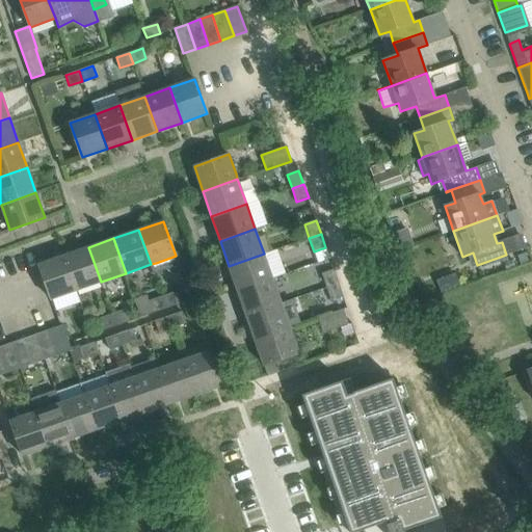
[(76,291),(101,282),(88,247),(63,256),(76,291)]
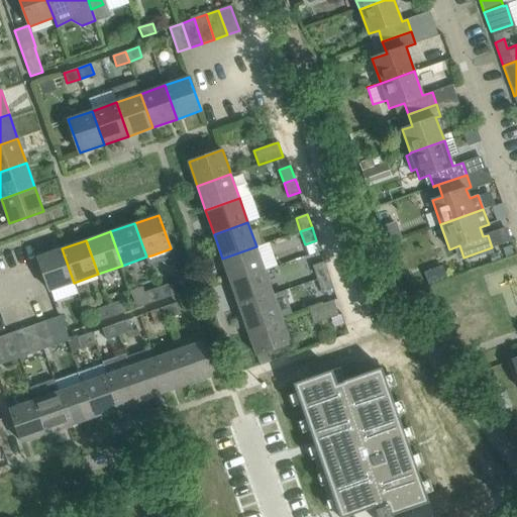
[(231,283),(265,271),(256,246),(222,259),(231,283)]
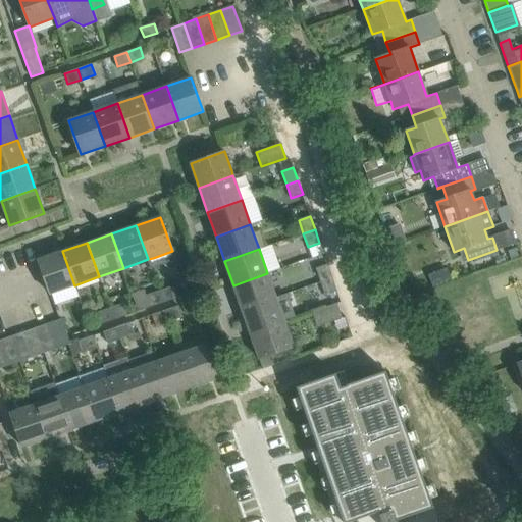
[(50,294),(74,285),(62,251),(38,260),(50,294)]
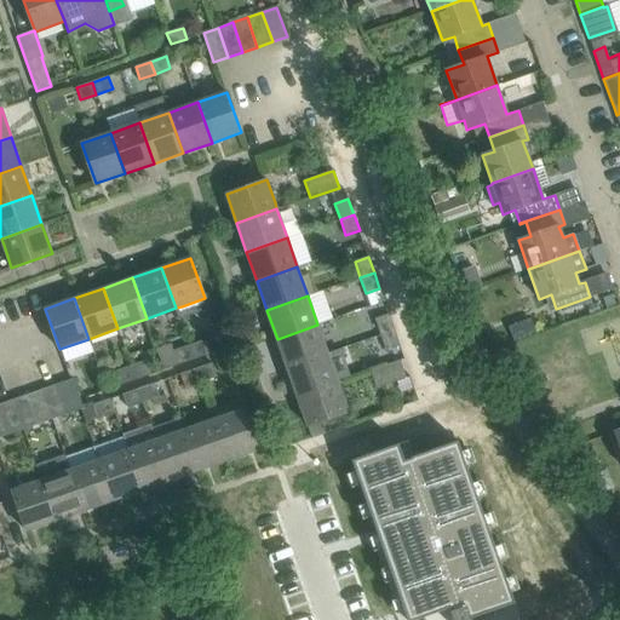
[(380,334),(394,329),(389,314),(375,319),(380,334)]
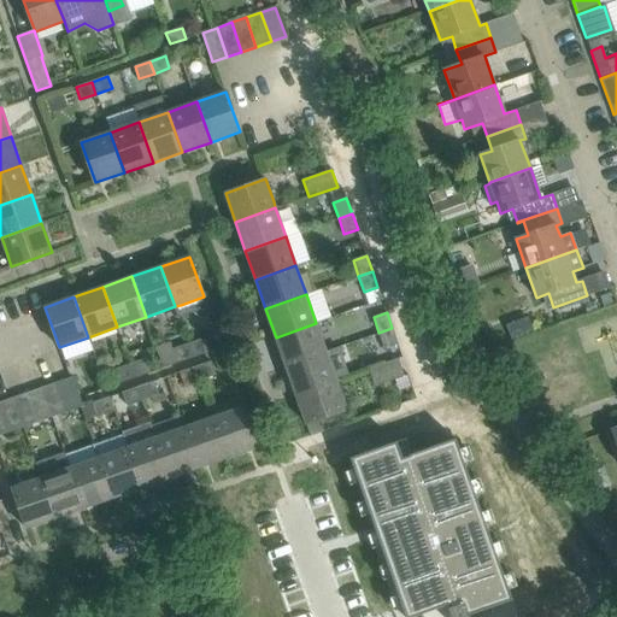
[(286,366),(325,352),(316,323),(276,338),(286,366)]
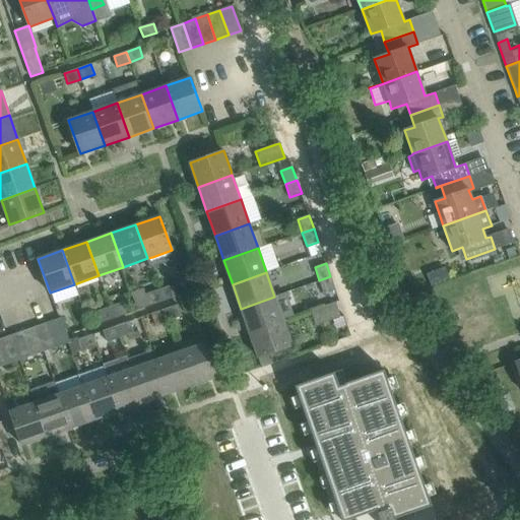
[(324,295),(335,290),(330,276),(319,280),(324,295)]
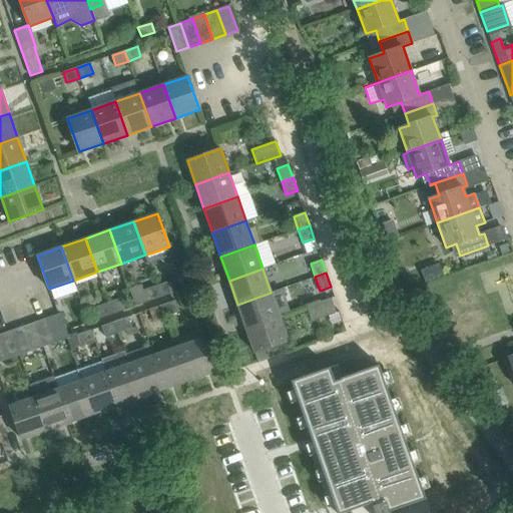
[(160,297),(173,293),(170,284),(157,288),(160,297)]
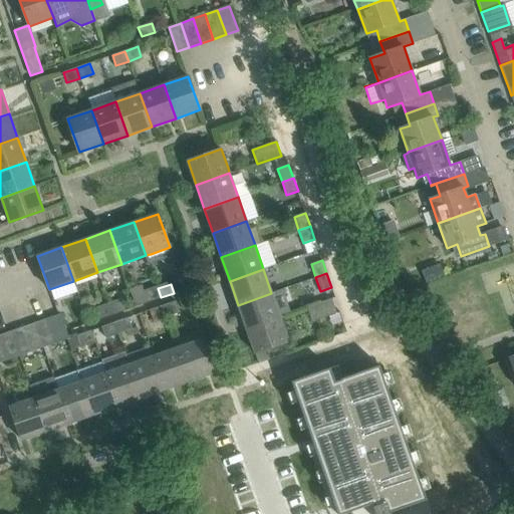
[(148,302),(161,297),(158,288),(145,293),(148,302)]
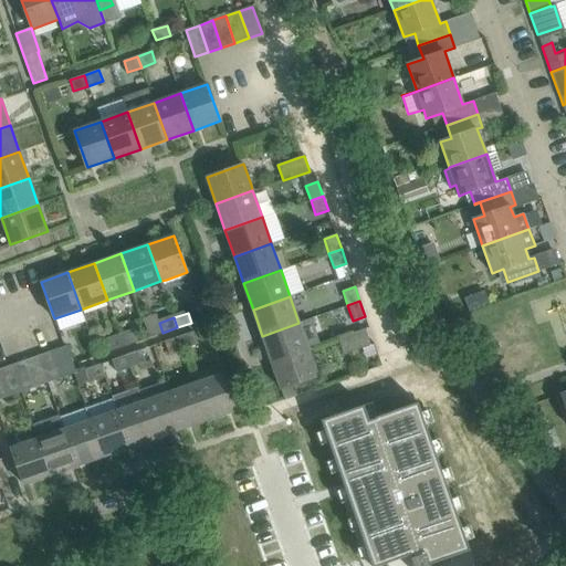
[(310,329),(302,332),(299,323),(262,336),(271,363),(308,349),(307,347),(315,345),(310,329)]
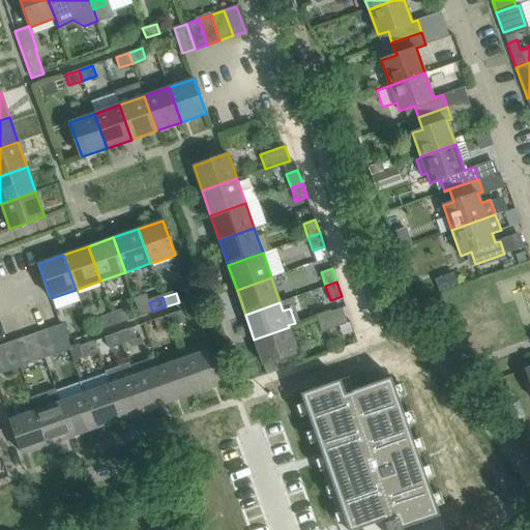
[(347,323),(342,308),(317,317),(322,331),(347,323)]
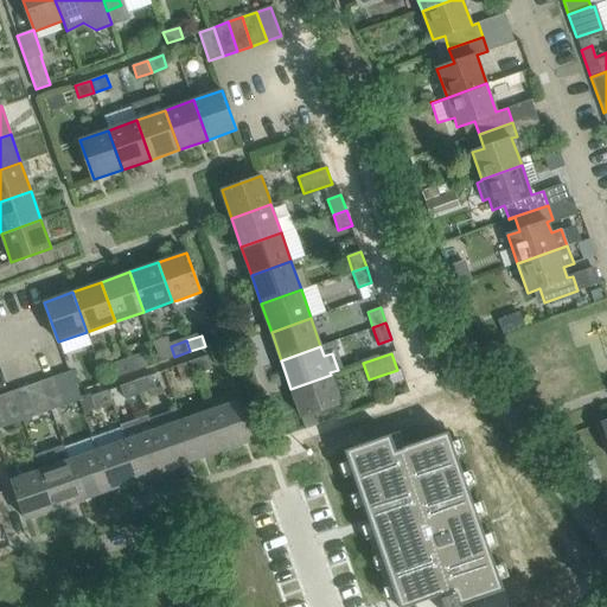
[(134,371),(148,366),(145,355),(129,360),(134,371)]
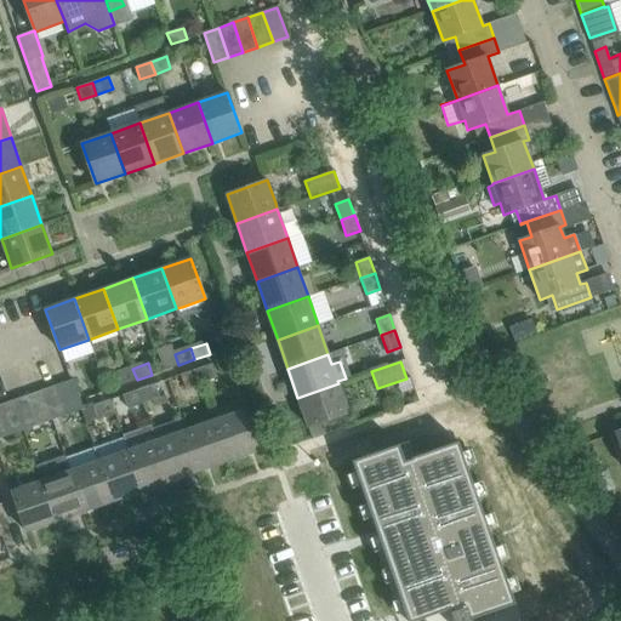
[(198,369),(201,377),(217,372),(214,363),(198,369)]
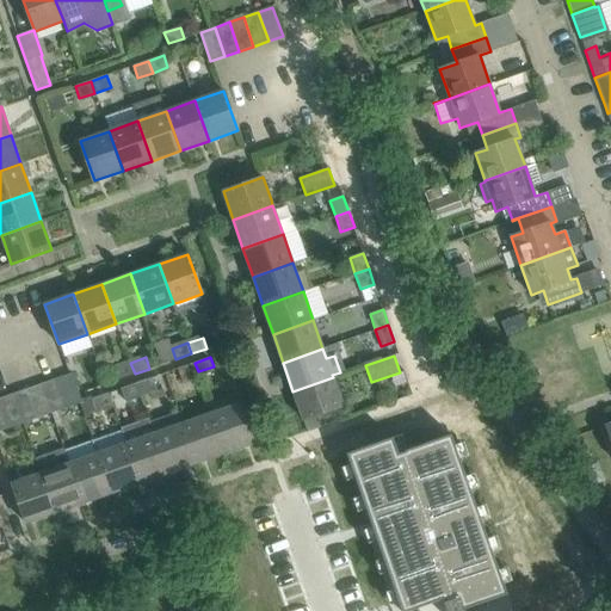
[(119,380),(135,374),(130,363),(115,368),(119,380)]
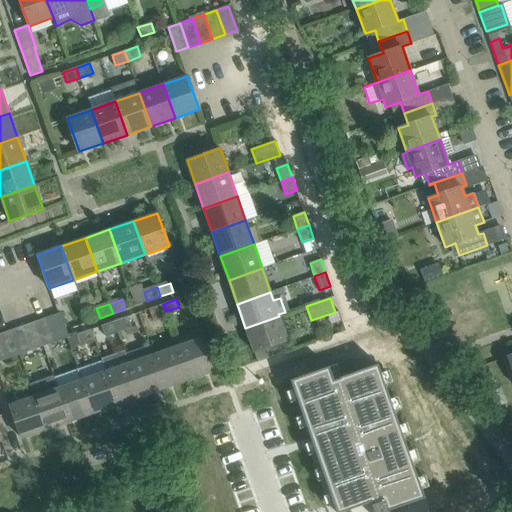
[(153,316),(166,311),(163,304),(150,309),(153,316)]
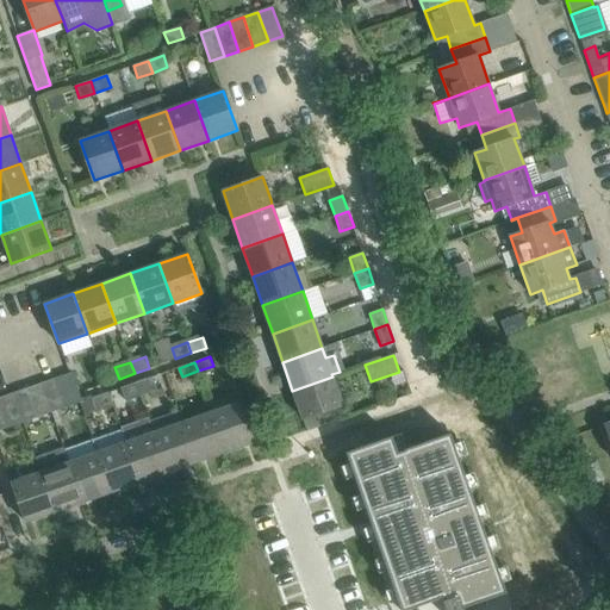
[(82,402),(80,394),(72,372),(57,378),(68,406),(82,402)]
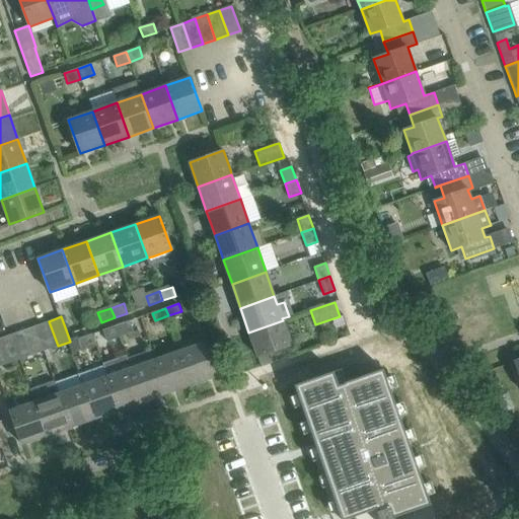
[(118,325),(120,332),(133,327),(131,320),(118,325)]
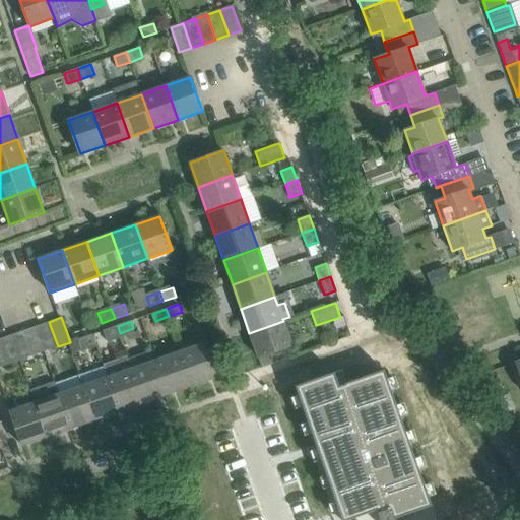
[(291,345),(284,326),(283,321),(249,333),(258,358),(291,345)]
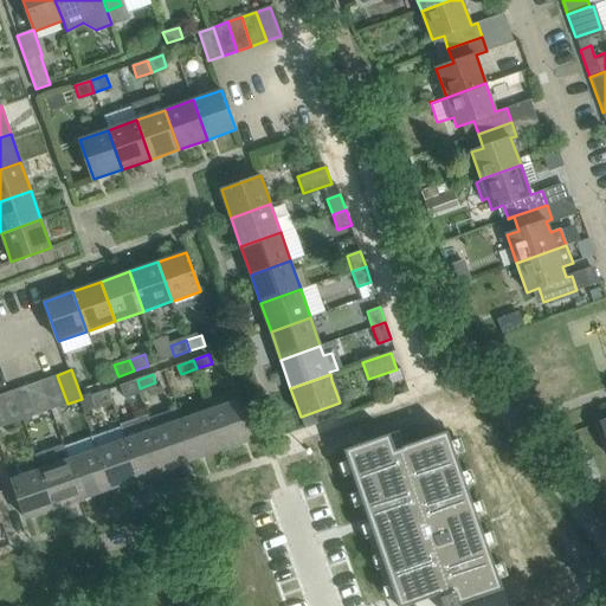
[(52,408),(68,404),(57,375),(43,380),(52,408)]
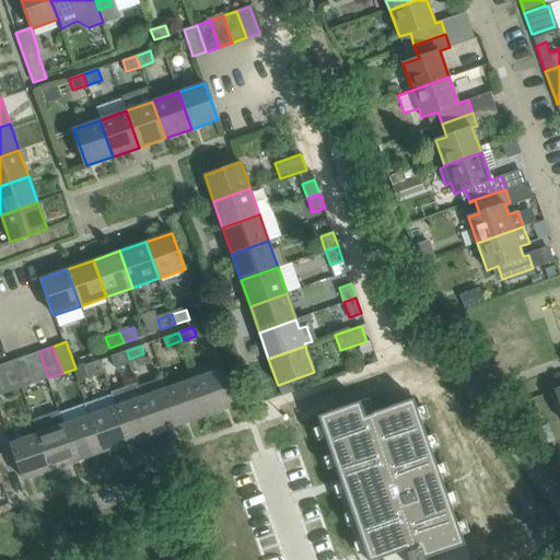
[(35,383),(48,377),(39,351),(25,357),(35,383)]
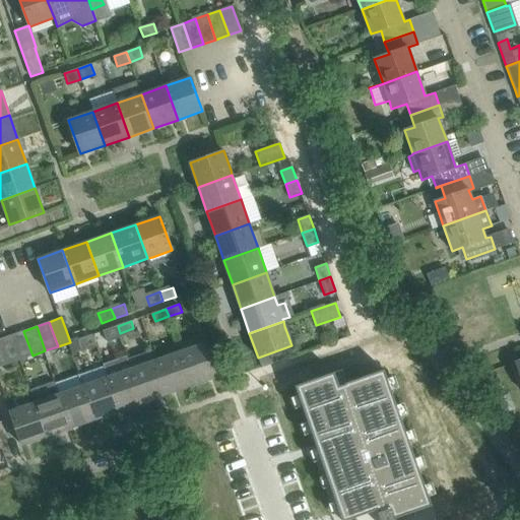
[(107,337),(120,333),(118,326),(105,330),(107,337)]
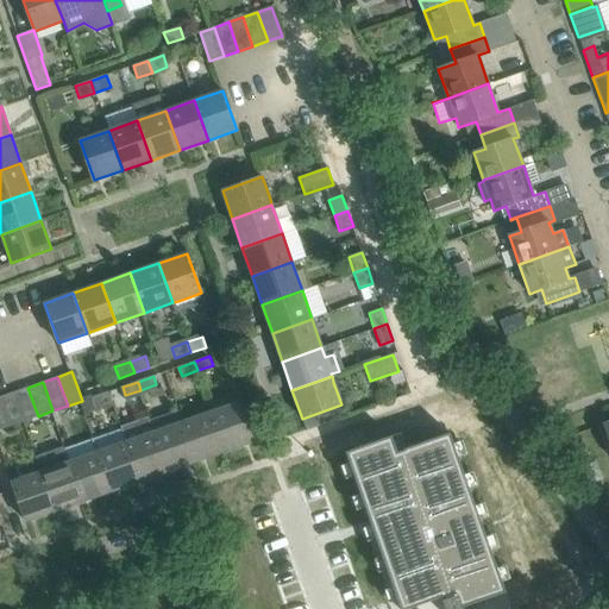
[(23,421),(38,416),(27,388),(13,393),(23,421)]
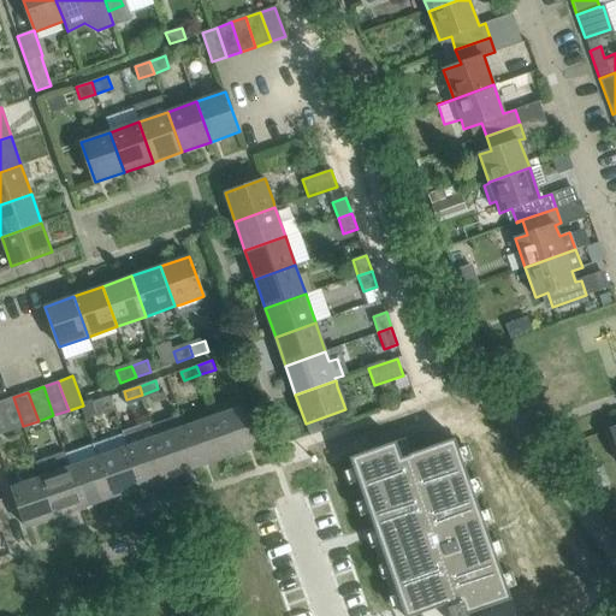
[(111,396),(94,402),(96,410),(113,404),(111,396)]
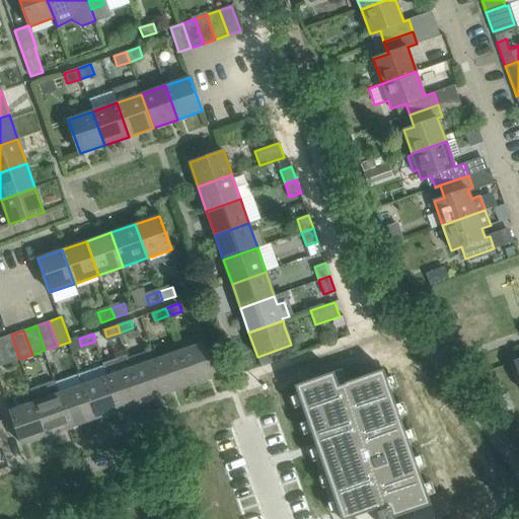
[(24,372),(19,359),(11,335),(0,338),(0,343),(7,364),(11,376),(24,372)]
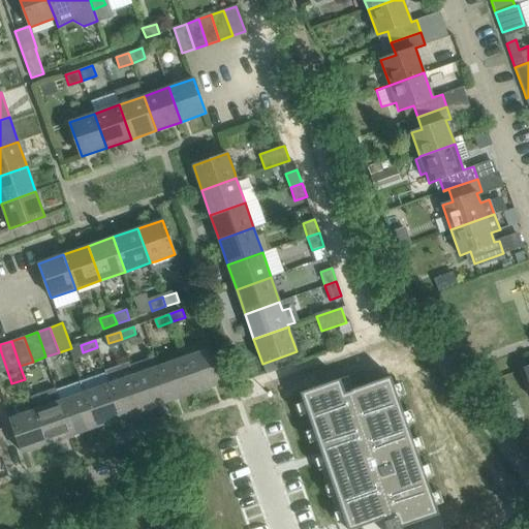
[(183,358),(195,392),(220,383),(208,349),(183,358)]
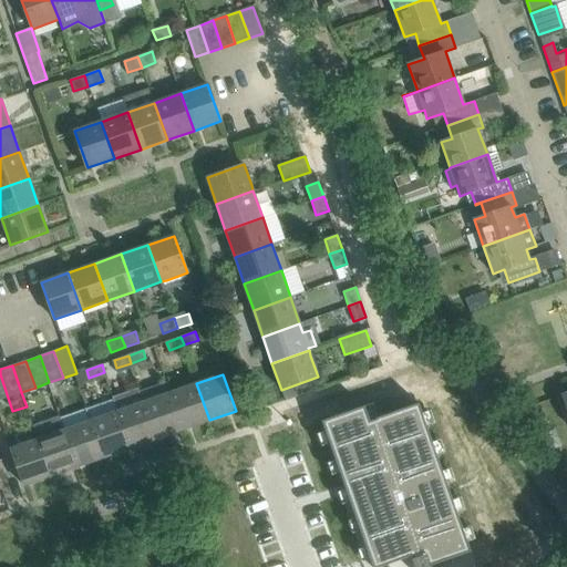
[(183,430),(169,393),(166,381),(140,390),(143,402),(156,439),(183,430)]
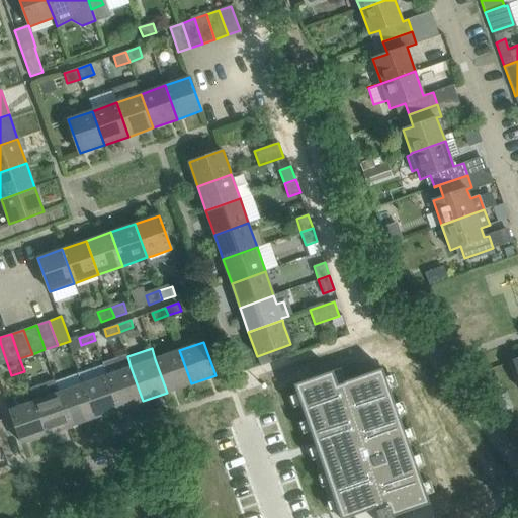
[(167,393),(191,383),(179,350),(155,359),(167,393)]
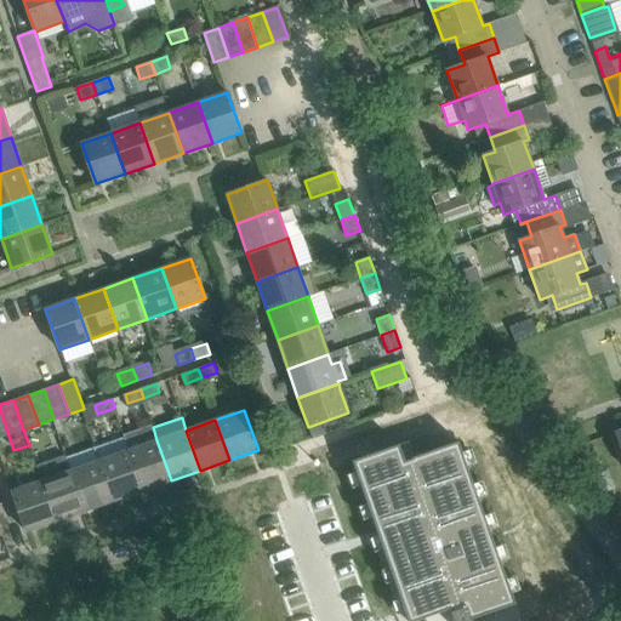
[(157,440),(153,442),(148,427),(124,436),(142,491),(171,480),(157,440)]
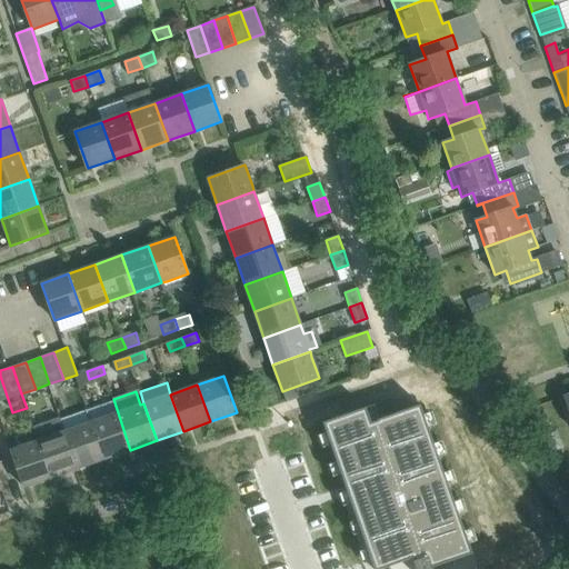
[(103,459),(130,450),(113,399),(87,409),(91,422),(103,459)]
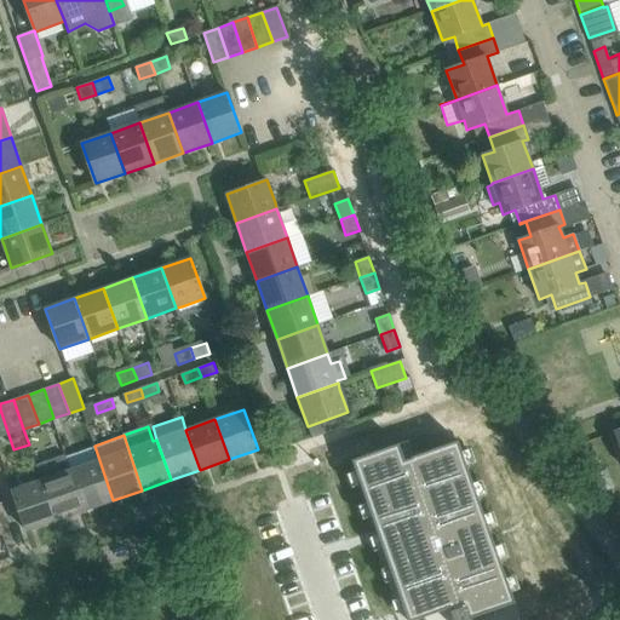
[(397,445),(351,460),(407,619),(414,619),(426,616),(428,619),(470,619),(515,603),(458,441),(414,457),(408,440),(397,443),(397,445)]
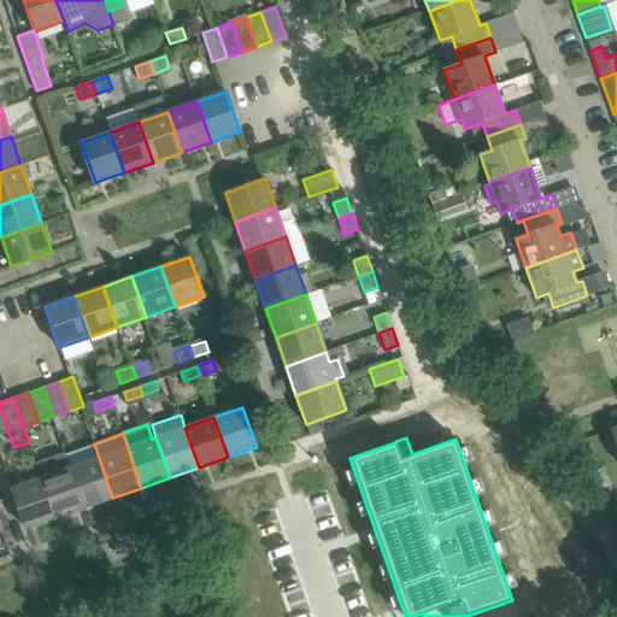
[(83,507),(112,498),(99,458),(70,468),(83,507)]
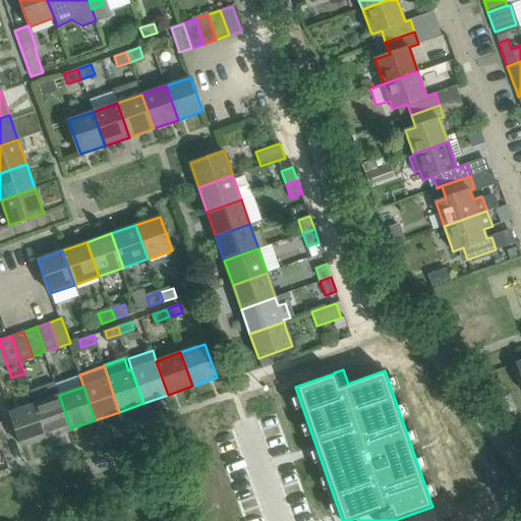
[(46,438),(70,428),(59,395),(35,404),(46,438)]
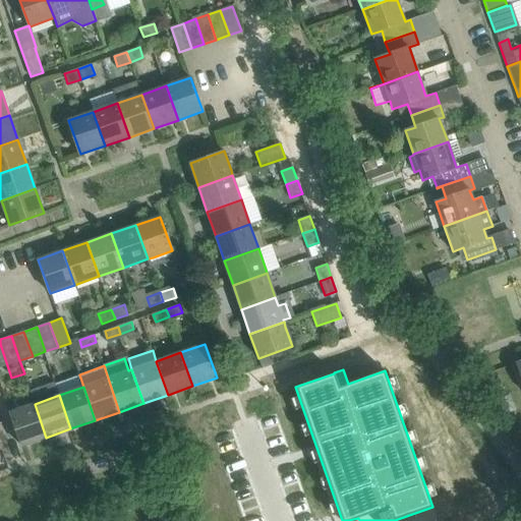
[(21,446),(46,438),(35,404),(10,412),(21,446)]
